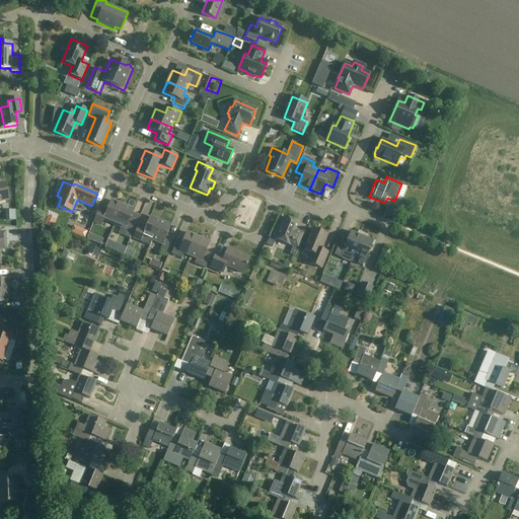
[(0,202),(8,201),(5,183),(0,183),(0,202)]
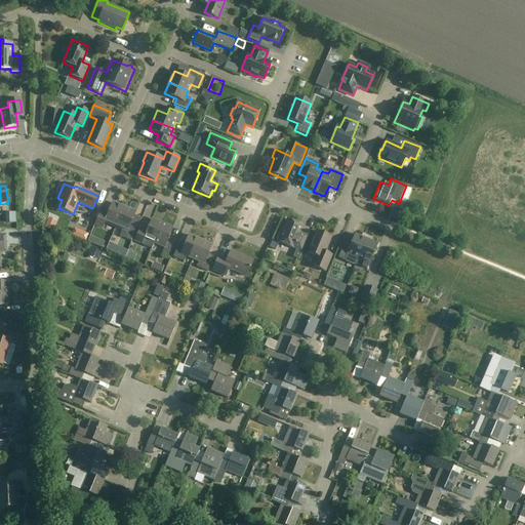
[(116,227),(124,207),(113,203),(109,212),(102,209),(95,225),(103,228),(106,223),(116,227)]
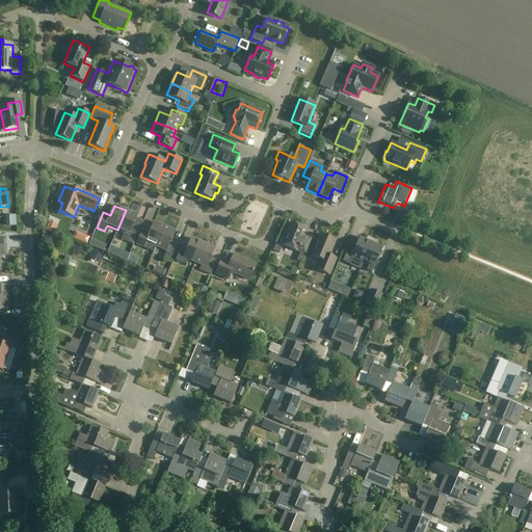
[(126,210),(117,230),(125,233),(122,239),(134,244),(141,228),(133,224),(137,215),(126,210)]
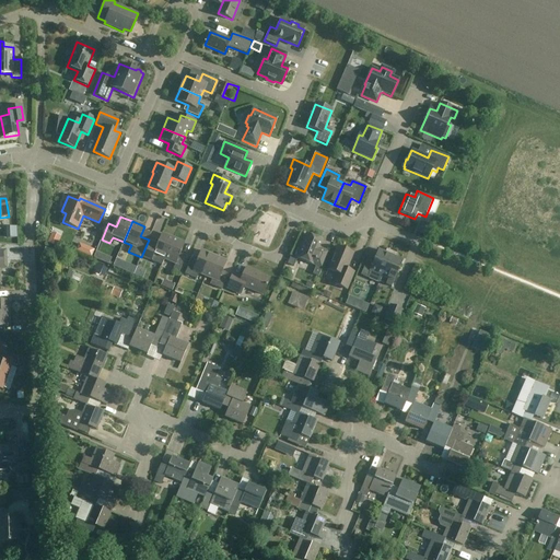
[(164,260),(174,237),(162,233),(156,246),(149,243),(143,256),(162,264),(164,260)]
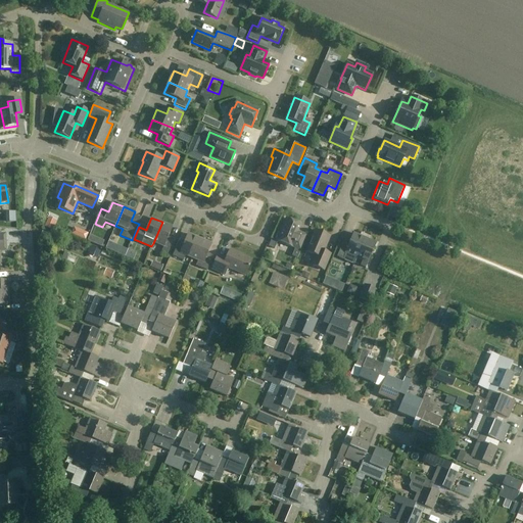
[(293,248),(294,245),(296,246),(292,255),(298,258),(305,241),(300,239),(302,235),(298,233),(301,225),(286,218),(280,233),(278,232),(276,238),(277,240),(276,241),(293,248)]
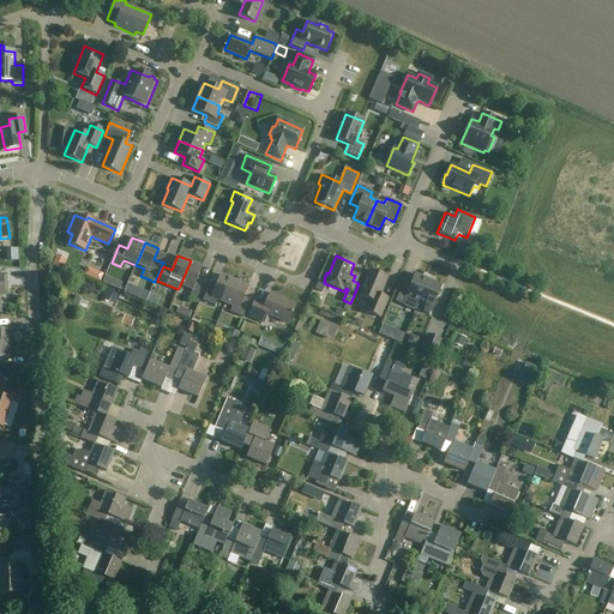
[(203,266),(191,260),(180,286),(192,290),(190,295),(197,299),(204,282),(198,278),(203,266)]
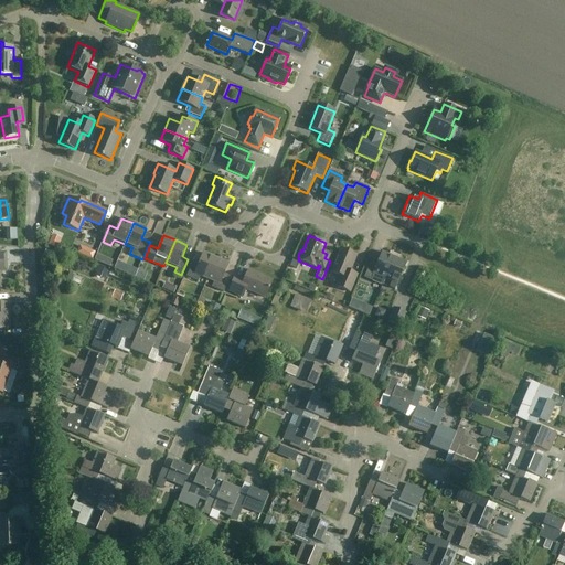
[(350,294),(358,275),(351,272),(358,256),(340,248),(330,272),(340,276),(336,287),(350,294)]
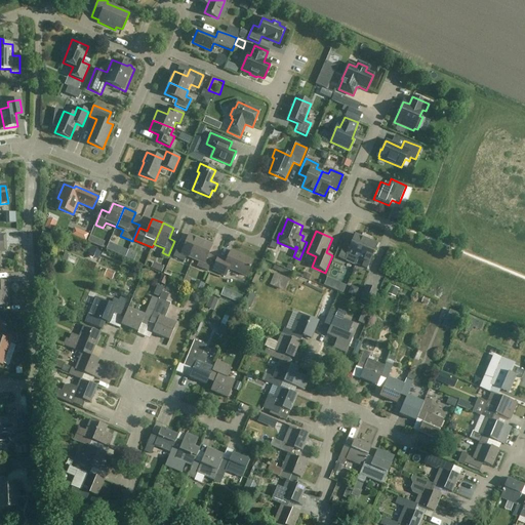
[(358,259),(366,239),(355,234),(352,241),(347,239),(338,257),(345,259),(347,254),(358,259)]
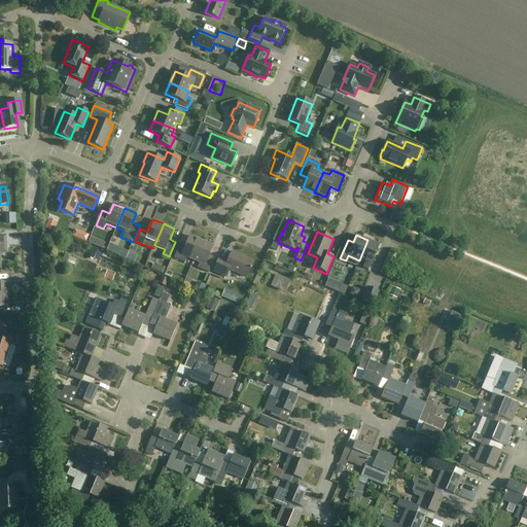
[(194,260),(201,241),(189,236),(184,248),(179,246),(174,258),(185,262),(187,257),(194,260)]
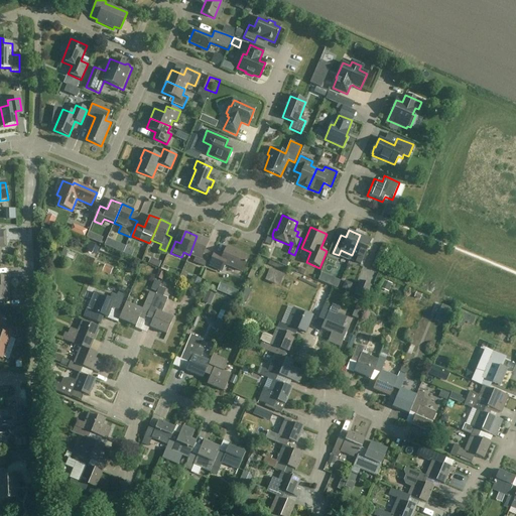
[(360,235),(352,255),(358,257),(356,262),(361,264),(363,260),(372,240),(360,235)]
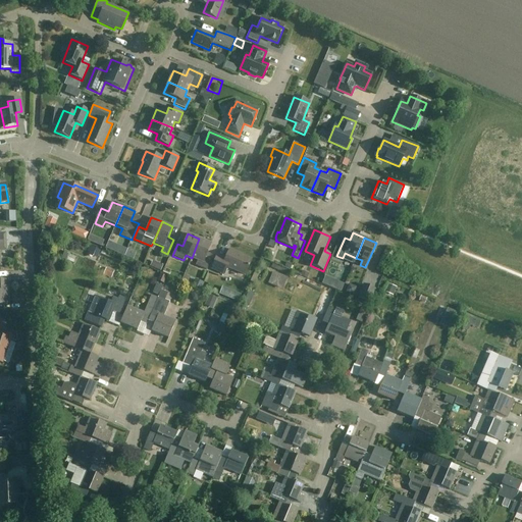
[(199,239),(192,258),(198,260),(196,265),(206,270),(211,258),(206,255),(211,244),(199,239)]
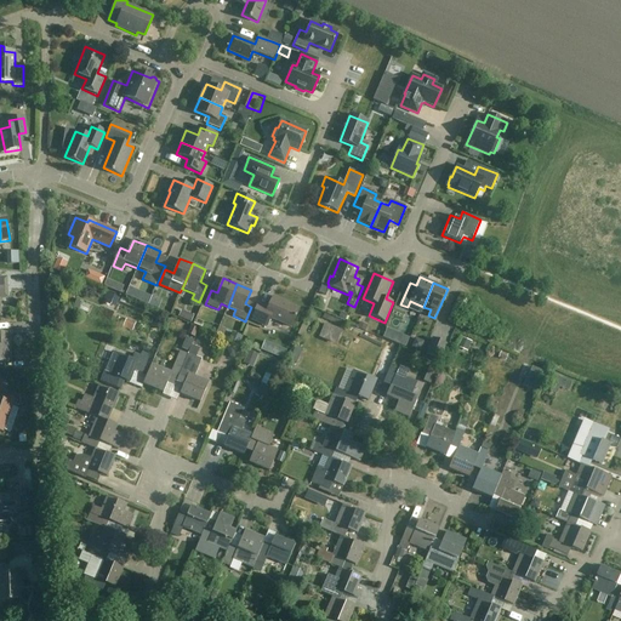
[(291,326),(298,309),(284,302),(284,301),(273,296),(267,308),(257,305),(251,320),(267,326),(271,318),(291,326)]
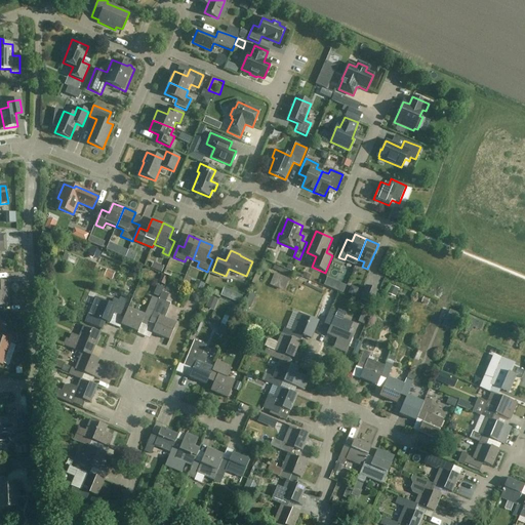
[(0,294),(8,294),(7,282),(0,282),(0,294)]
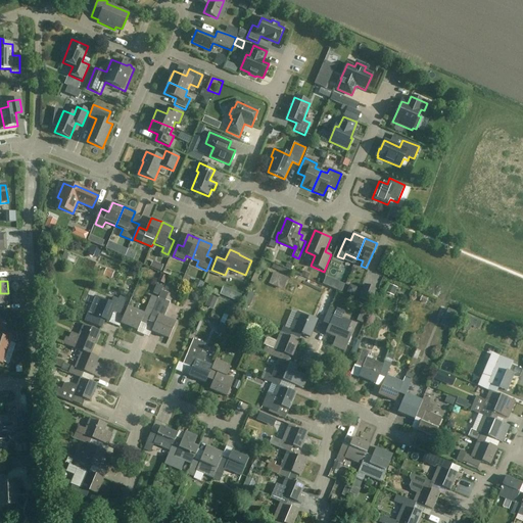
[(21,295),(26,289),(19,285),(15,291),(21,295)]
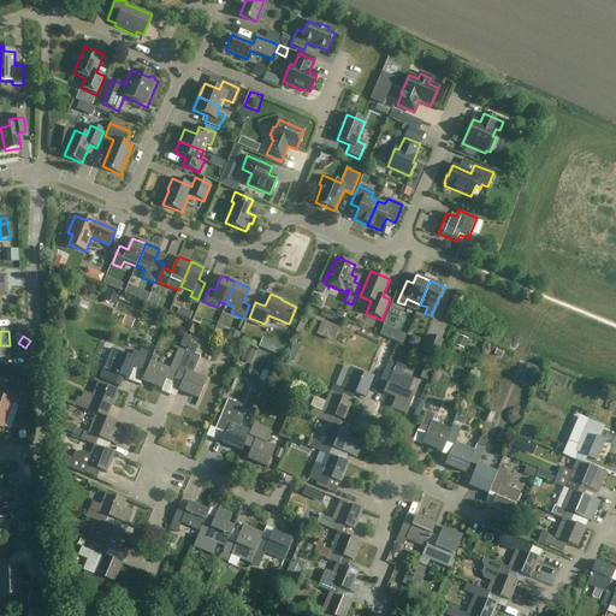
[(437,357),(443,342),(428,337),(422,351),(437,357)]
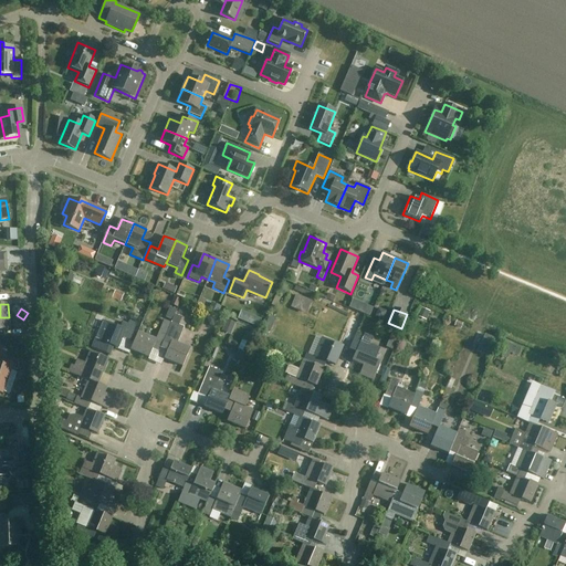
[(190,348),(177,344),(184,327),(178,325),(181,317),(175,315),(170,323),(171,323),(160,348),(167,352),(164,359),(182,367),(190,348)]
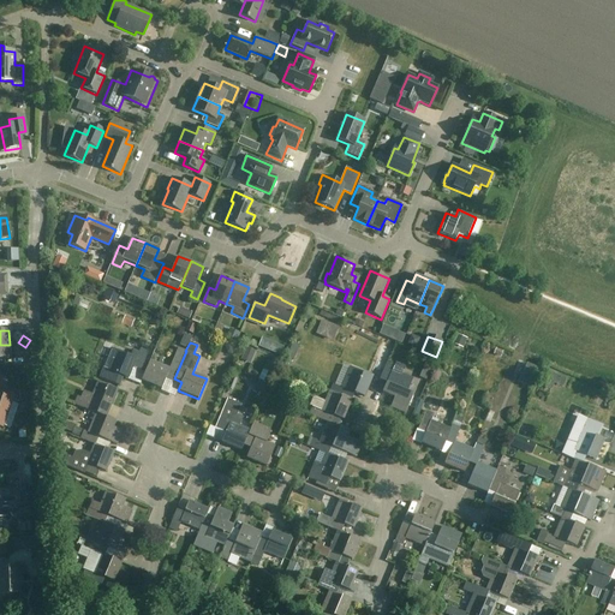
[(10,345),(0,345),(0,359),(11,359),(10,345)]
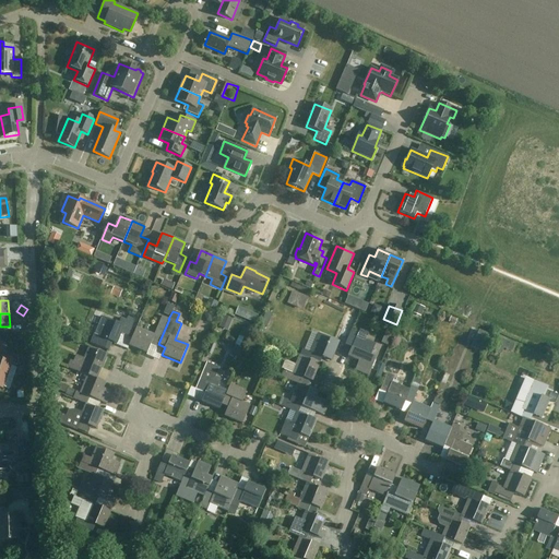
[(157,348),(158,344),(169,319),(168,319),(162,317),(154,335),(137,328),(129,346),(146,354),(150,345),(157,348)]
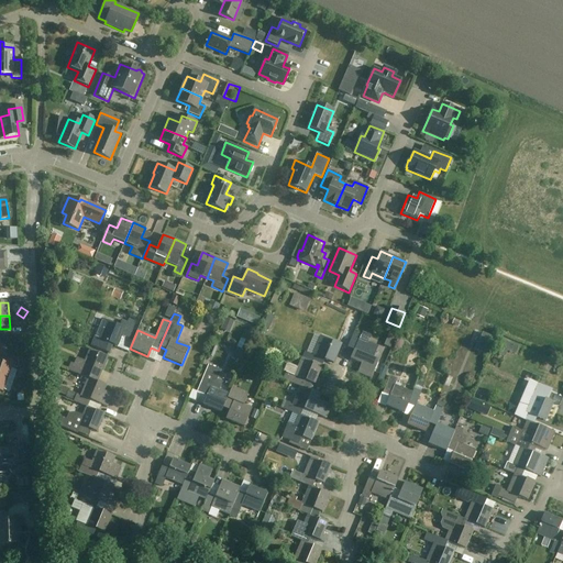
[(128,320),(127,322),(122,320),(119,327),(106,321),(99,340),(95,338),(91,346),(109,353),(112,345),(118,348),(121,338),(129,340),(135,323),(128,320)]
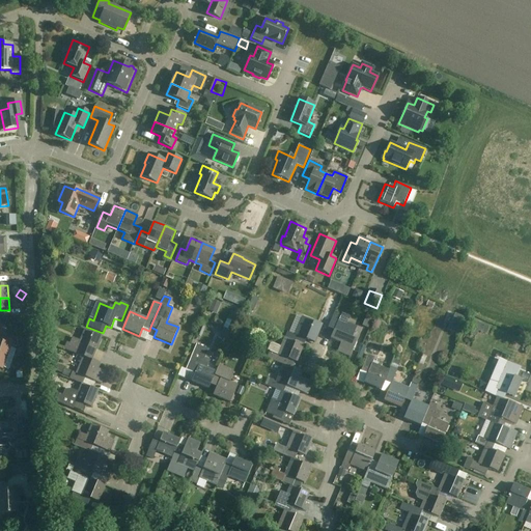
[(340,314),(339,316),(333,313),(334,310),(327,307),(326,310),(319,325),(322,326),(334,331),(330,339),(340,343),(337,352),(350,357),(357,340),(351,338),(356,327),(345,323),(348,317),(340,314)]
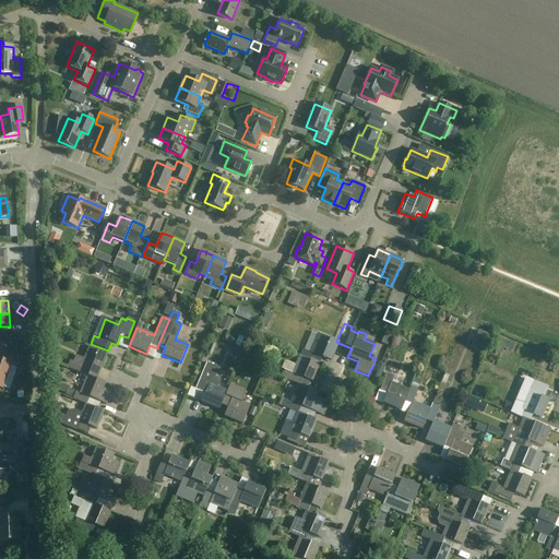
[(301,348),(298,356),(319,364),(322,357),(331,361),(339,343),(336,342),(318,334),(310,352),(301,348)]
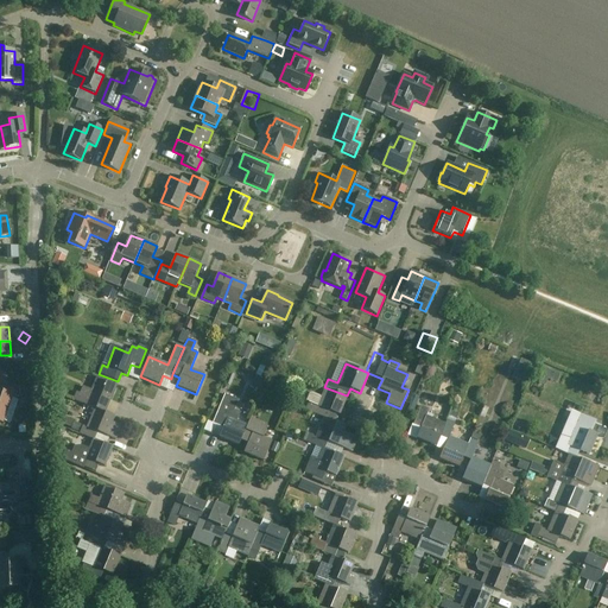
[(548,378),(550,371),(543,367),(540,374),(548,378)]
